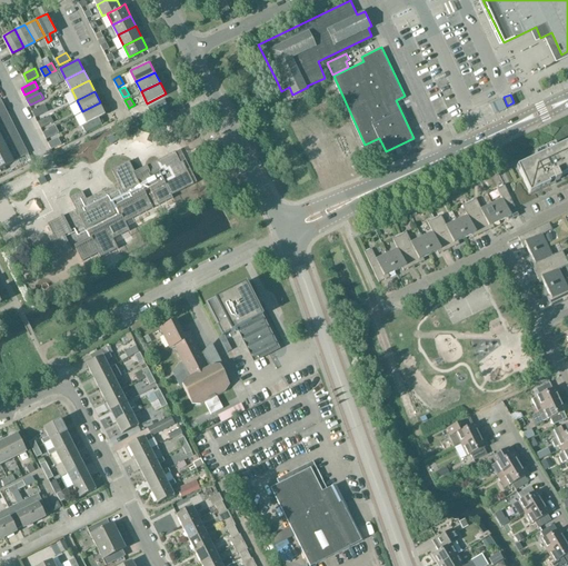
[(496,111),(507,107),(502,98),(491,102),(496,111)]
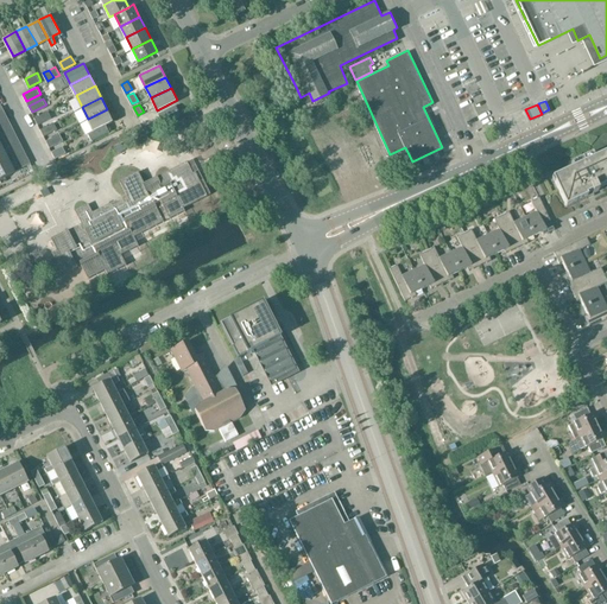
[(49,109),(35,116),(38,124),(52,116),(49,109)]
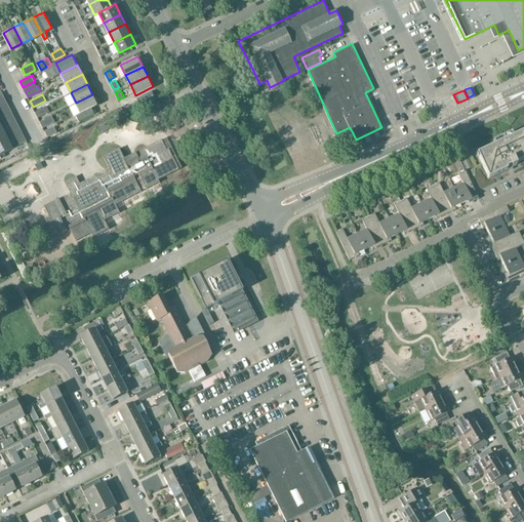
[(81,112),(76,114),(79,120),(94,113),(91,107),(97,105),(92,94),(76,103),(81,112)]
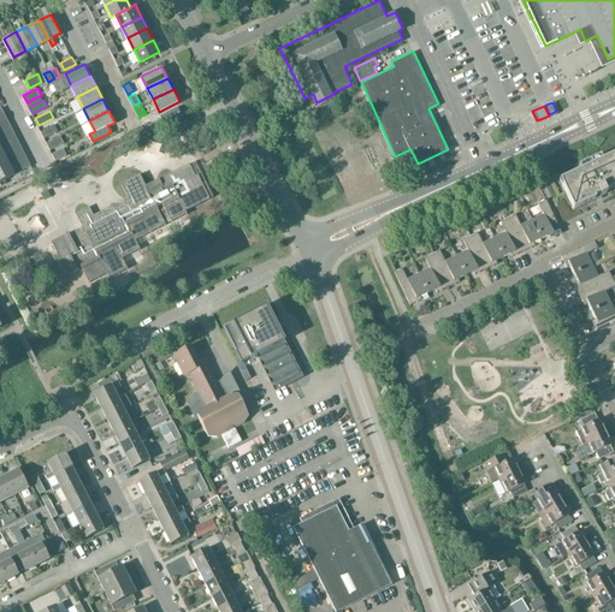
[(41,130),(45,137),(58,130),(55,123),(41,130)]
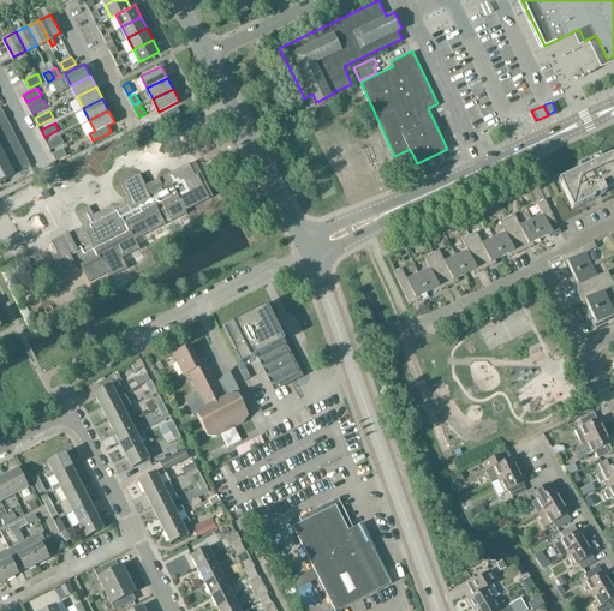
[(186,125),(179,129),(186,139),(192,137),(186,125)]
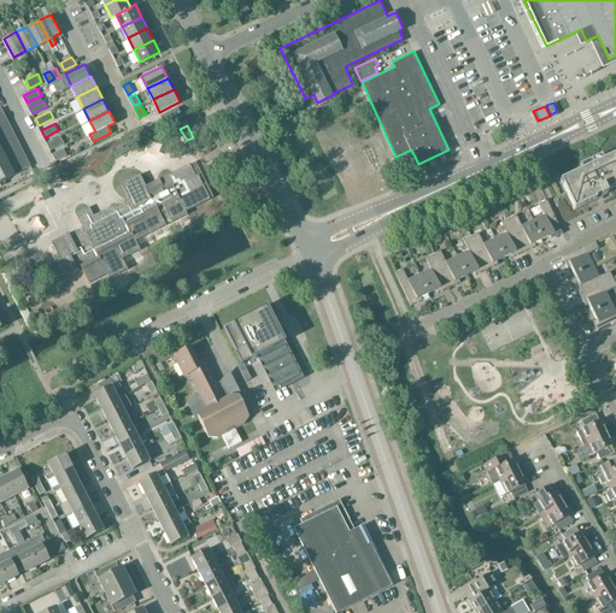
[(16,134),(13,129),(3,135),(5,140),(16,134)]
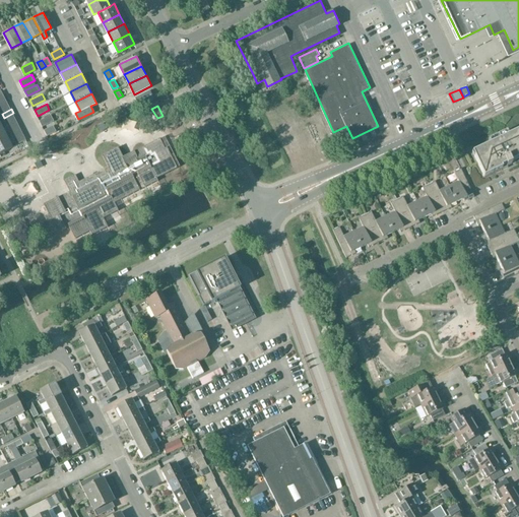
[(51,114),(40,119),(43,125),(54,119),(51,114)]
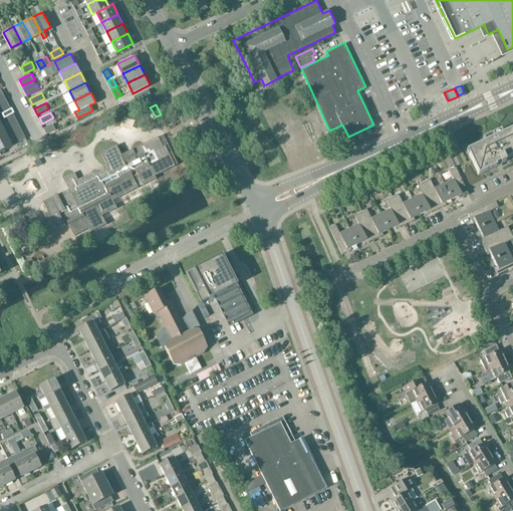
[(9,125),(18,121),(16,117),(7,121),(9,125)]
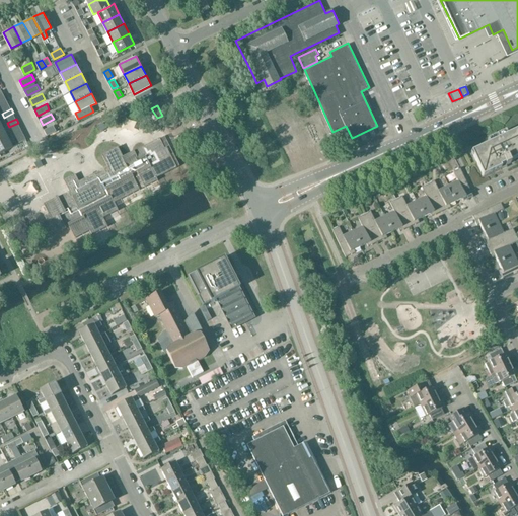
[(102,121),(98,125),(102,130),(107,126),(102,121)]
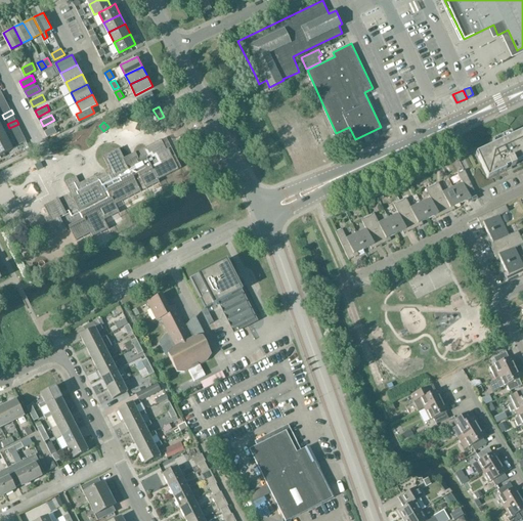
[(54,125),(45,129),(48,135),(57,131),(54,125)]
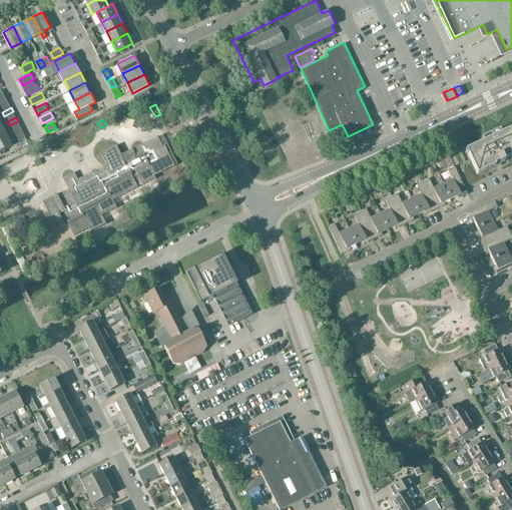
[(167,127),(165,122),(159,124),(162,130),(167,127)]
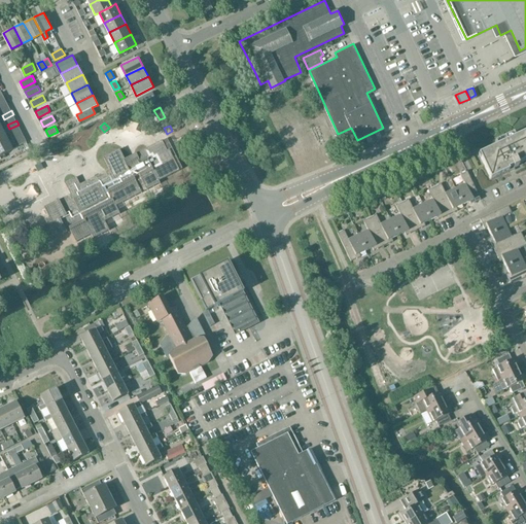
[(14,139),(24,134),(22,130),(12,135),(14,139)]
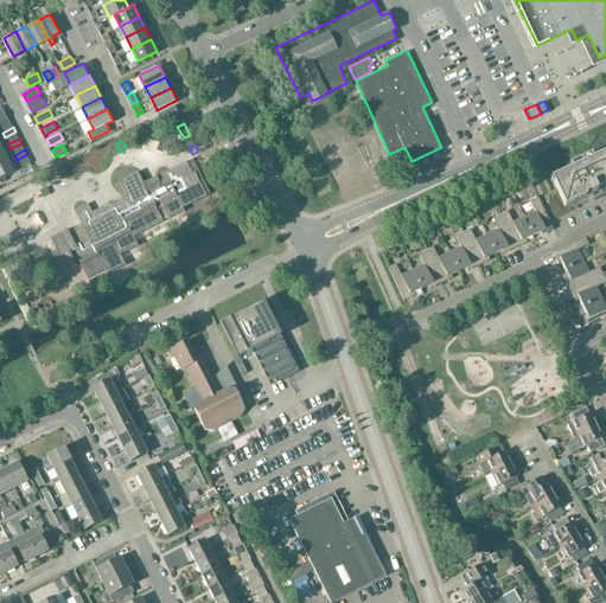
[(553,175),(567,204),(587,193),(587,192),(592,190),(593,191),(599,188),(598,186),(605,183),(605,149),(553,175)]
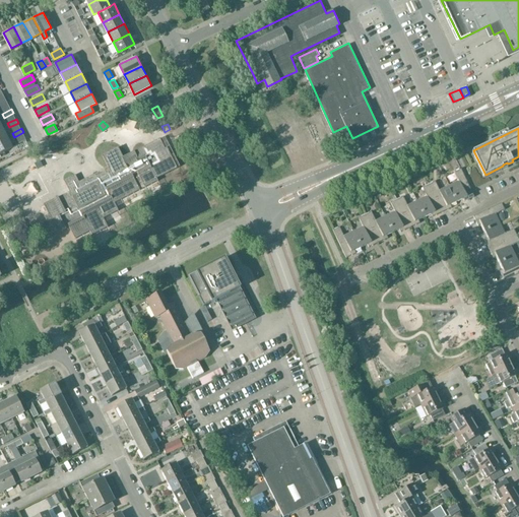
[(175,139),(172,132),(166,135),(170,141),(175,139)]
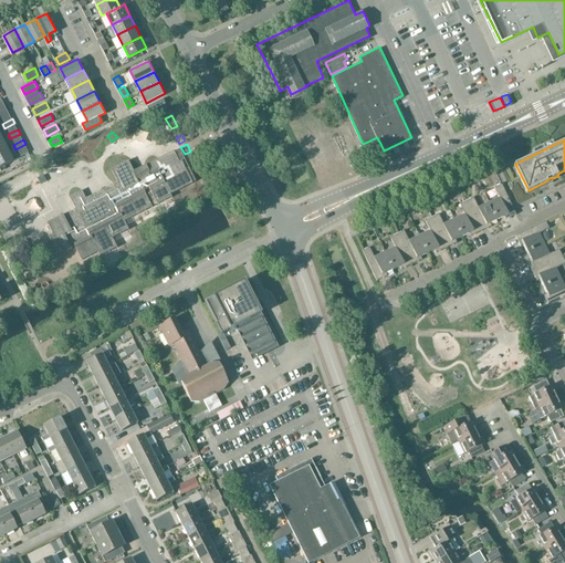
[(0,165),(14,158),(8,147),(0,152),(0,165)]
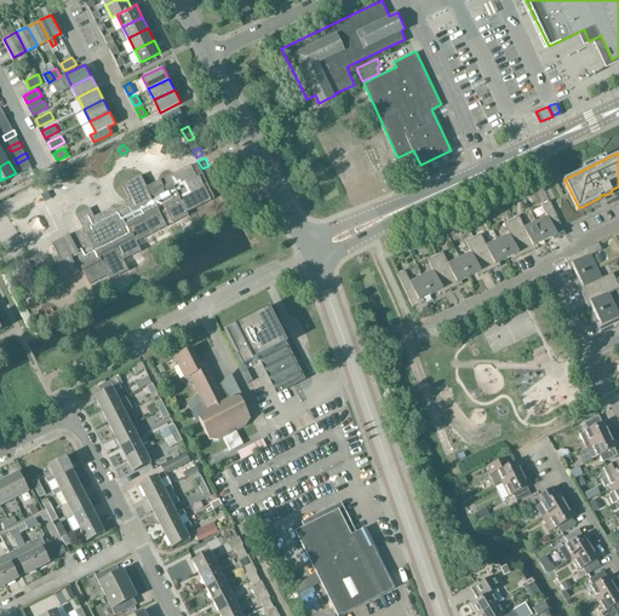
[(136,241),(189,213),(177,191),(182,189),(177,180),(166,185),(166,186),(150,195),(141,174),(122,184),(129,197),(95,216),(90,206),(76,213),(84,226),(52,242),(62,259),(52,264),(59,281),(57,282),(64,298),(91,285),(90,282),(108,274),(110,278),(129,269),(124,259),(141,251),(136,241)]
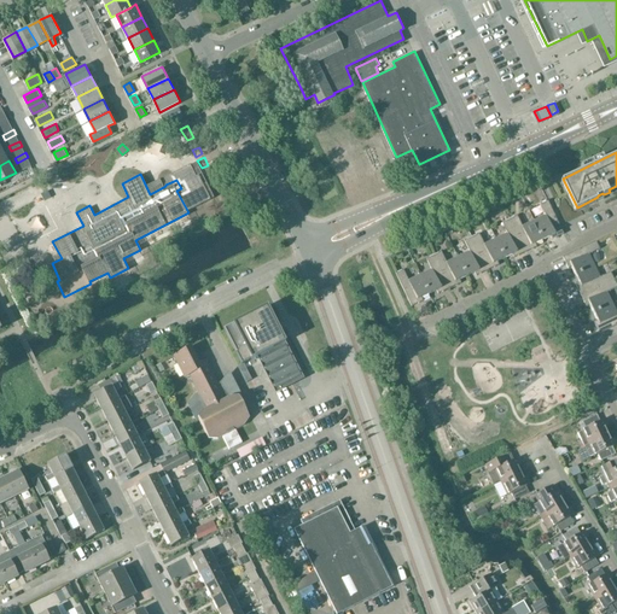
[(48,188),(42,192),(45,199),(52,196),(48,188)]
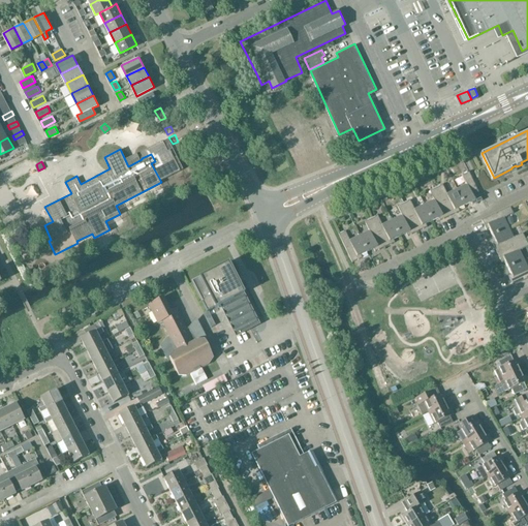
[(473,204),(484,198),(470,169),(463,174),(467,183),(458,187),(465,204),(472,200),(473,204)]
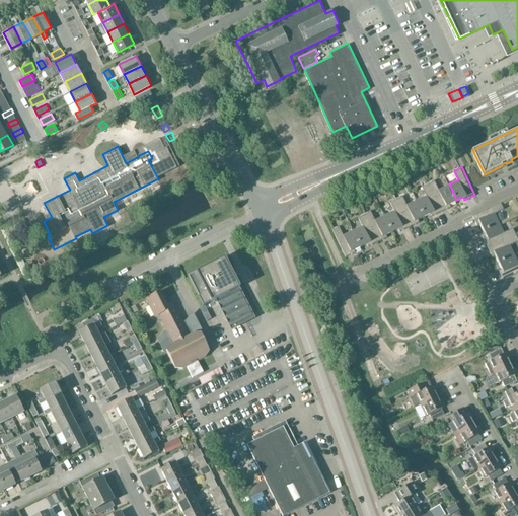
[(429,182),(442,210),(452,206),(450,203),(456,200),(449,183),(439,189),(435,179),(429,182)]
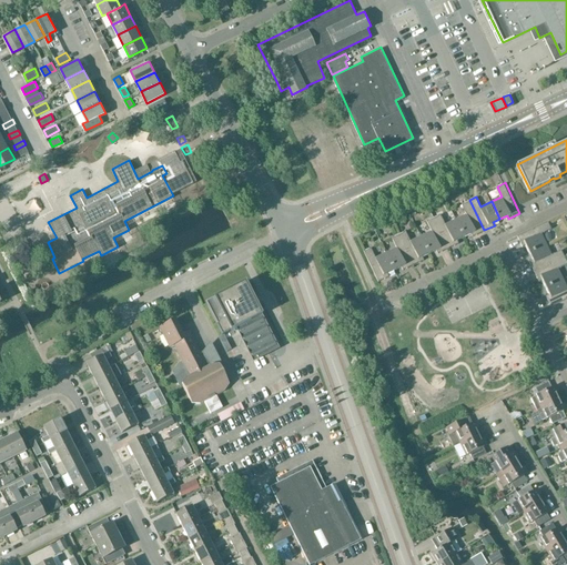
[(457,218),(465,235),(472,232),(474,235),(484,230),(469,200),(463,203),(467,213),(457,218)]
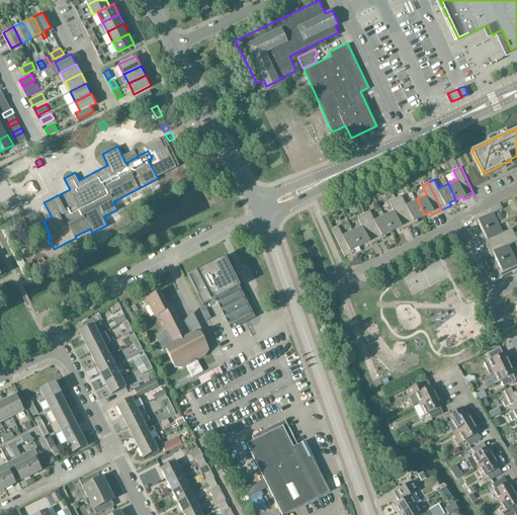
[(397,197),(410,225),(419,221),(418,218),(424,215),(417,198),(407,203),(403,194),(397,197)]
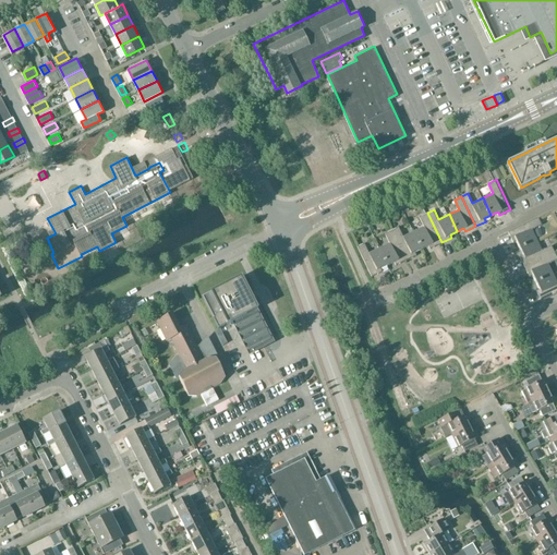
[(414,230),(423,248),(430,244),(431,248),(442,242),(427,213),(420,216),(425,226),(414,230)]
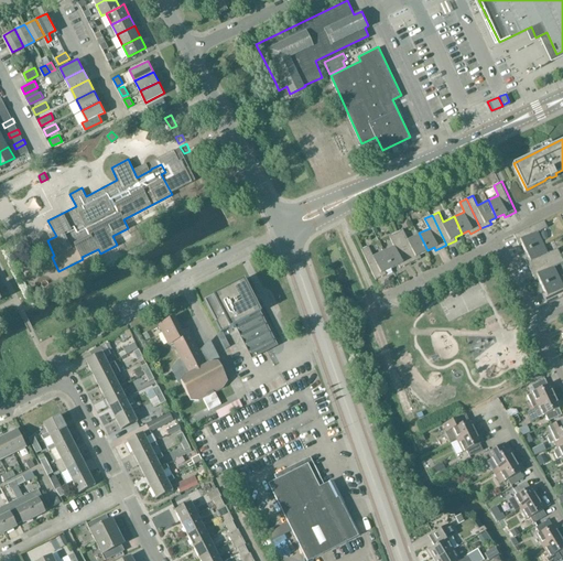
[(522,243),(526,249),(543,240),(539,230),(549,226),(544,218),(515,233),(520,244),(522,243)]
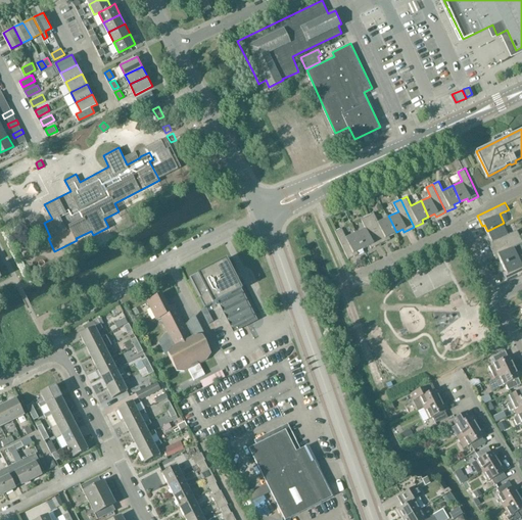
[(368,215),(381,242),(391,238),(390,235),(396,232),(388,216),(379,221),(374,211),(368,215)]
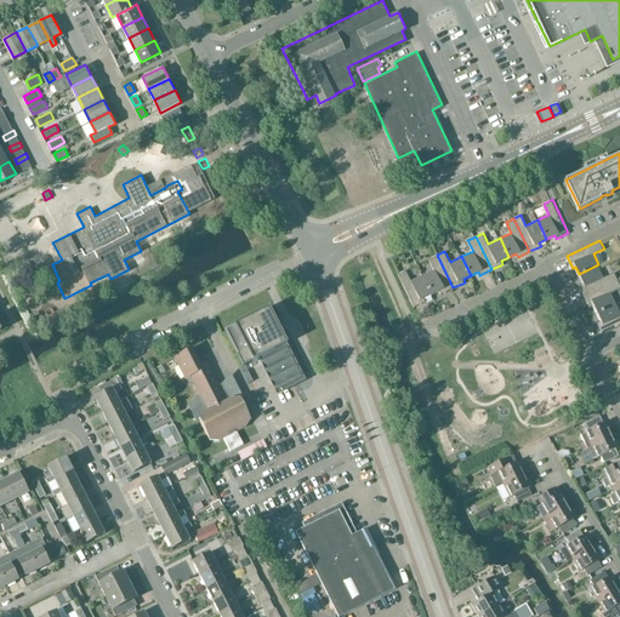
[(424,274),(432,293),(441,290),(442,293),(453,287),(437,255),(430,258),(434,269),(424,274)]
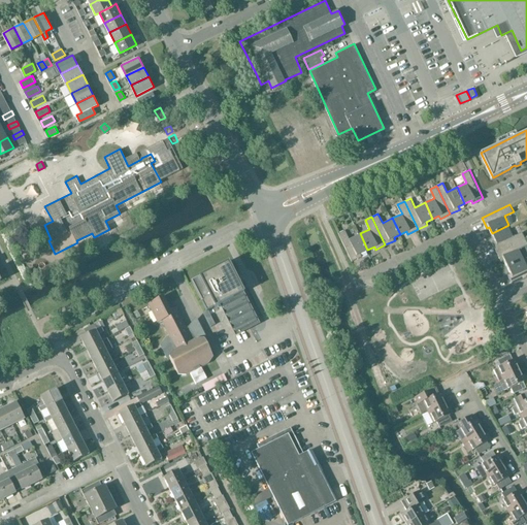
[(497,251),(526,237),(523,230),(514,235),(508,225),(492,233),(495,239),(493,240),(497,251)]
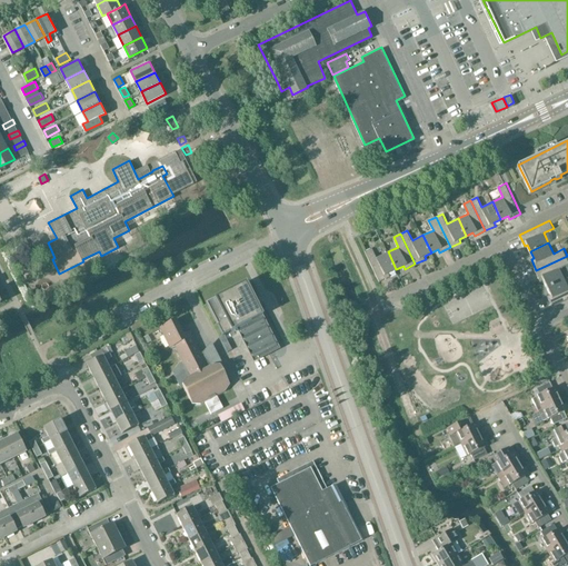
[(372,247),(366,250),(380,280),(390,276),(389,272),(396,269),(388,251),(377,257),(372,247)]
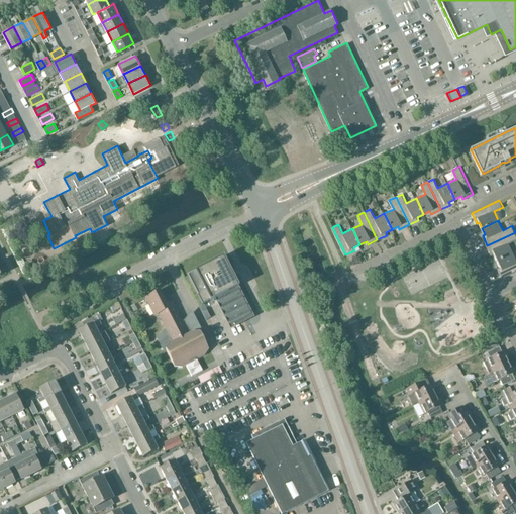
[(494,253),(497,260),(513,252),(509,242),(515,239),(515,232),(487,245),(492,254),(494,253)]
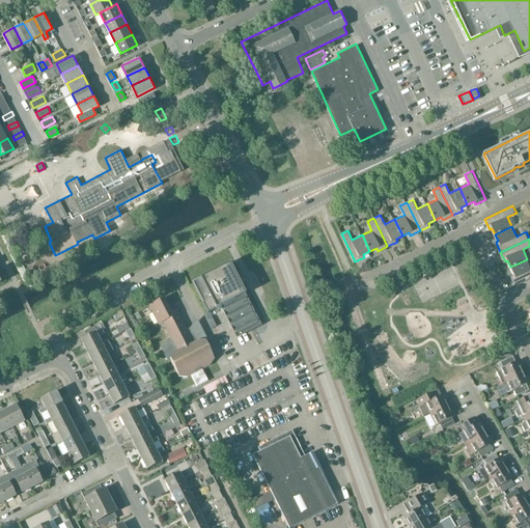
[(511,275),(515,285),(529,278),(529,265),(527,259),(510,267),(513,274),(511,275)]
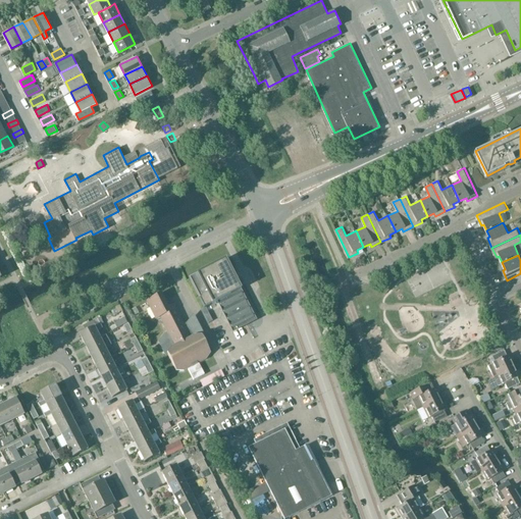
[(220,299),(235,327),(247,321),(247,320),(252,317),(249,312),(238,290),(241,289),(225,259),(190,277),(205,306),(220,299)]
